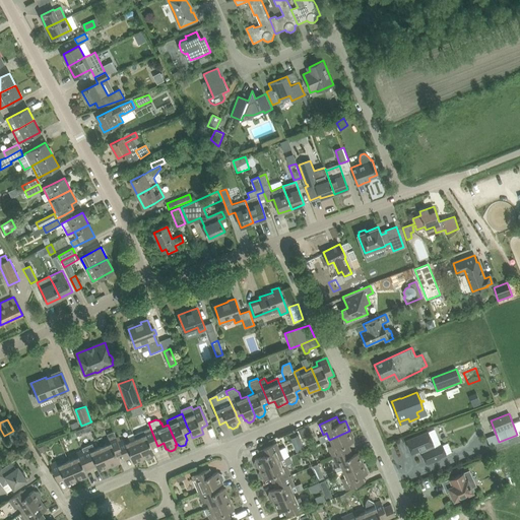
[(152,448),(157,446),(150,428),(134,435),(136,439),(144,458),(145,458),(146,459),(148,460),(152,458),(153,456),(153,455),(154,454),(152,448)]
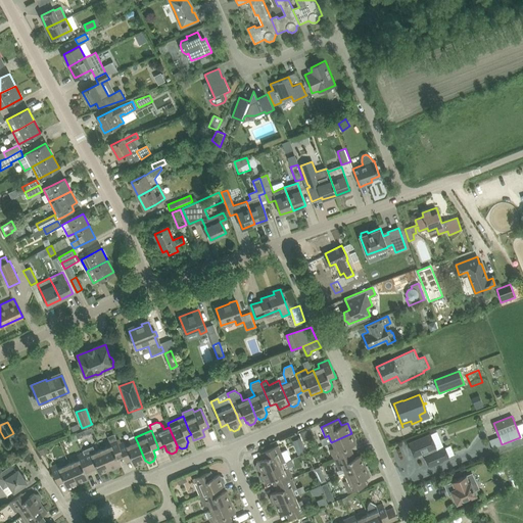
[(357,443),(351,433),(331,442),(333,447),(330,449),(334,460),(352,452),(350,446),(357,443)]
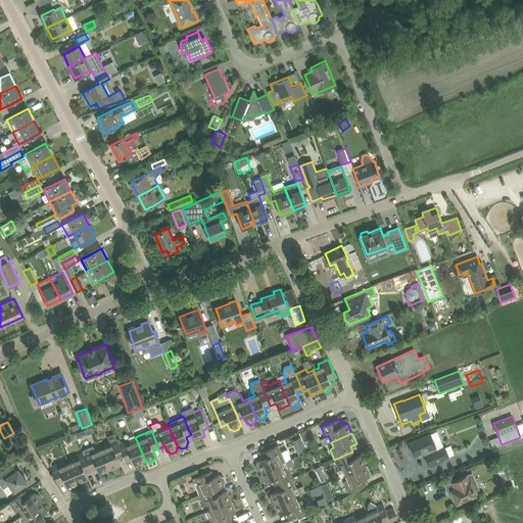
[(409,442),(415,456),(425,450),(427,455),(425,456),(429,466),(430,465),(431,466),(442,461),(442,460),(448,457),(444,447),(437,450),(430,433),(409,442)]
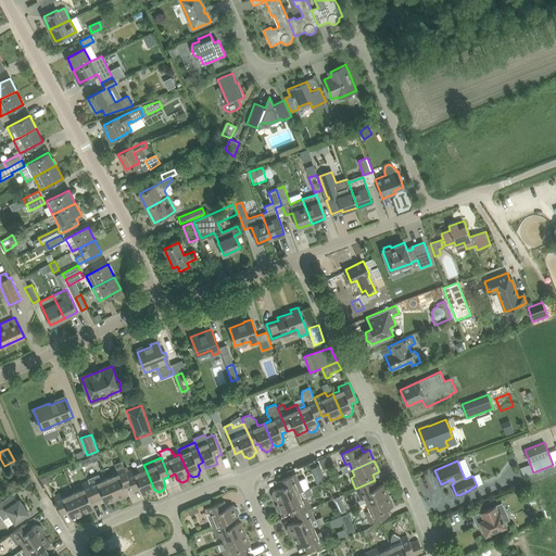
[(313,467),(317,482),(326,480),(321,465),(313,467)]
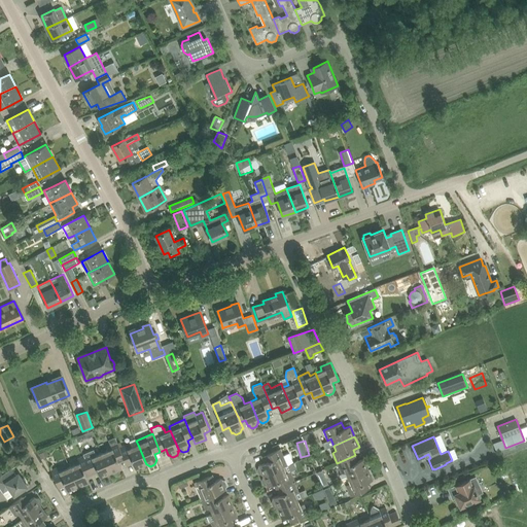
[(108,450),(102,453),(111,473),(112,472),(112,473),(115,475),(119,472),(120,470),(119,469),(121,468),(118,462),(125,460),(126,463),(126,462),(119,447),(117,442),(110,444),(106,446),(108,450)]
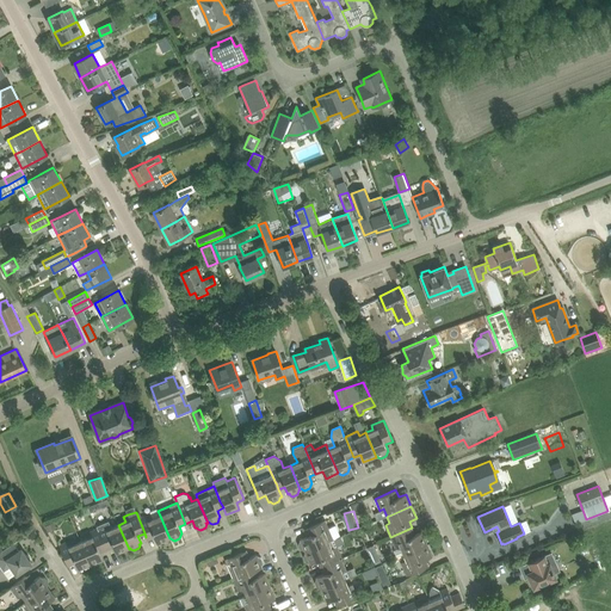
[(170,538),(160,516),(153,518),(150,513),(139,518),(146,536),(146,537),(147,541),(154,537),(158,544),(170,538)]
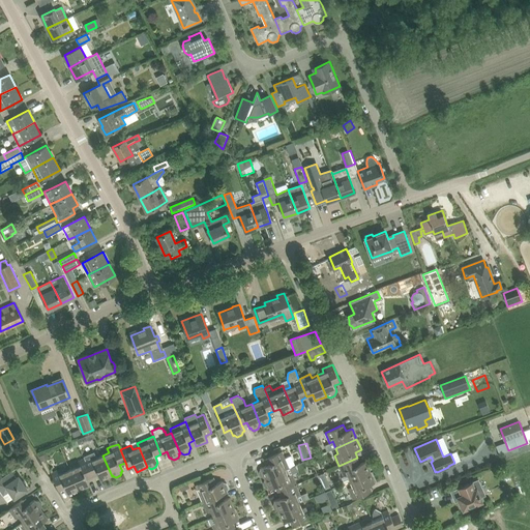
[(265,478),(290,468),(283,450),(264,459),(266,465),(261,467),(261,469),(260,469),(259,472),(261,476),(263,477),(264,477),(265,478)]
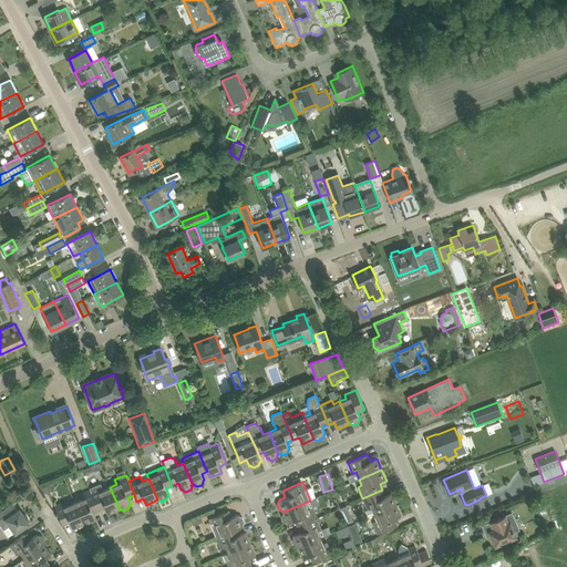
[(102,485),(91,490),(98,507),(99,509),(105,507),(107,514),(120,509),(110,487),(103,490),(102,485)]
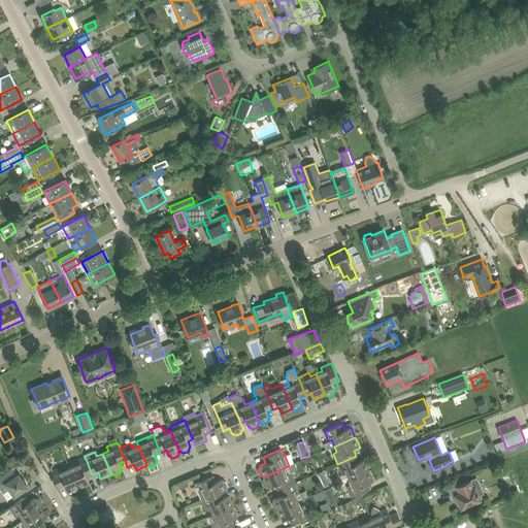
[(89,484),(87,477),(92,474),(85,456),(74,461),(75,464),(69,467),(78,488),(89,484)]
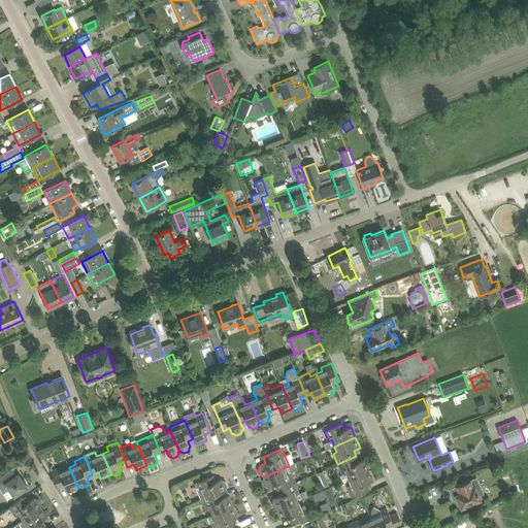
[(364,459),(359,462),(356,456),(337,464),(342,474),(345,472),(349,479),(369,470),(364,459)]
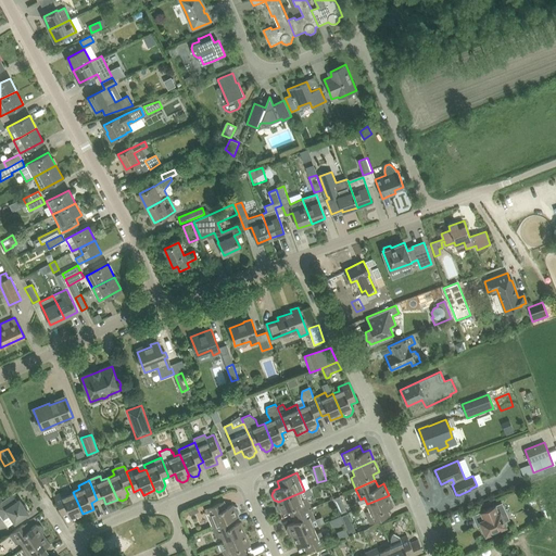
[(83,514),(73,492),(67,494),(65,491),(54,495),(62,515),(68,513),(72,519),(83,514)]
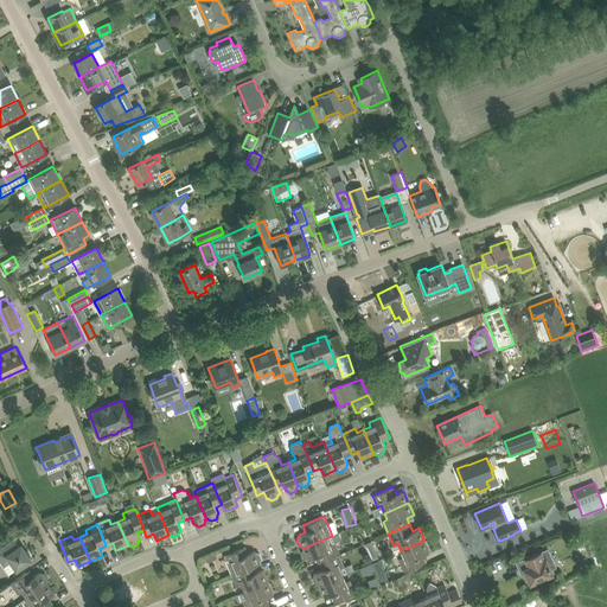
[(340,555),(334,542),(331,544),(327,537),(304,548),(304,549),(302,549),(301,553),(304,557),(307,558),(308,558),(308,560),(315,557),(319,563),(323,562),(340,555)]
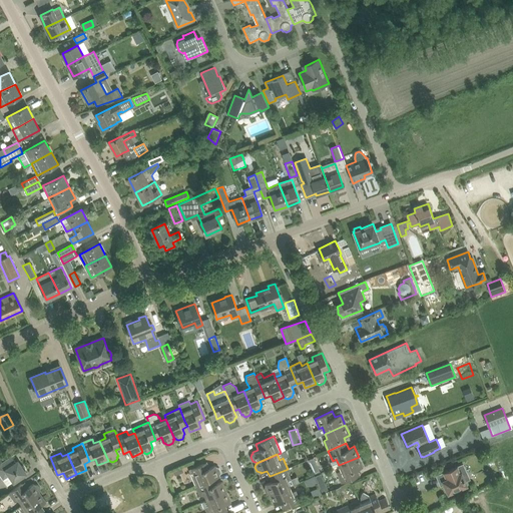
[(22,466),(20,463),(18,460),(16,462),(12,456),(12,455),(11,456),(0,463),(0,475),(3,480),(9,475),(14,482),(18,479),(27,473),(26,472),(26,471),(26,470),(25,469),(25,467),(24,466),(22,466)]
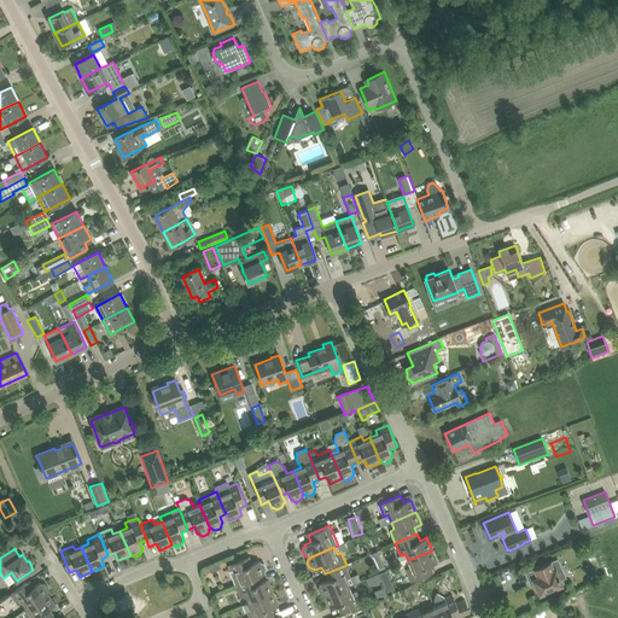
[(437,563),(432,551),(408,560),(410,567),(407,569),(412,582),(433,573),(430,566),(437,563)]
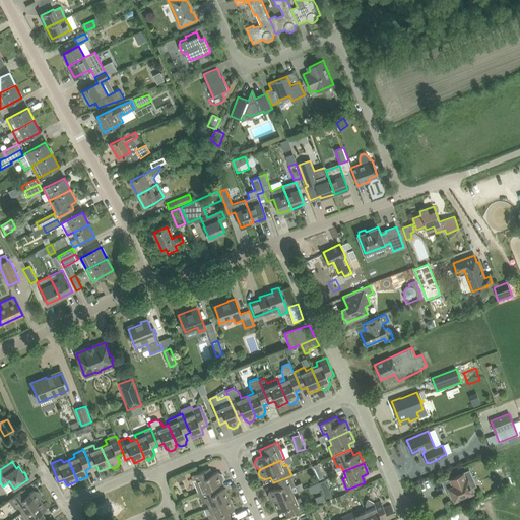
[(218,473),(218,471),(212,474),(209,468),(206,469),(192,475),(198,493),(202,491),(211,488),(216,485),(222,482),(222,481),(223,480),(224,478),(222,474),(219,473),(218,473)]
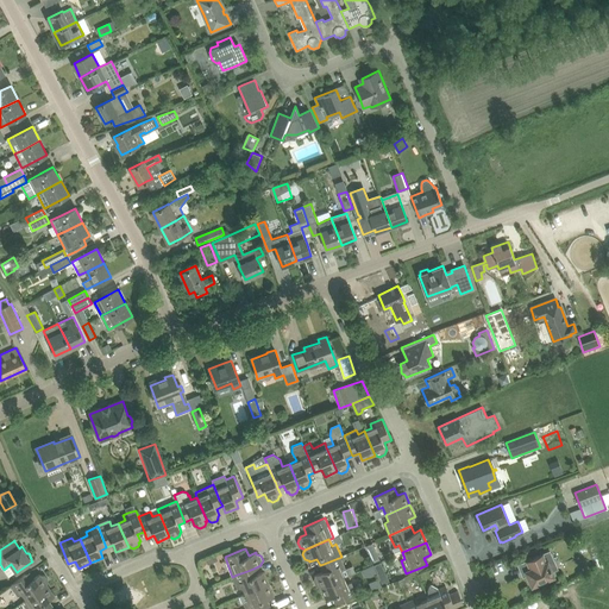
[(527,572),(532,585),(542,581),(542,583),(551,579),(550,578),(553,576),(552,571),(558,569),(551,551),(519,565),(522,573),(527,572)]
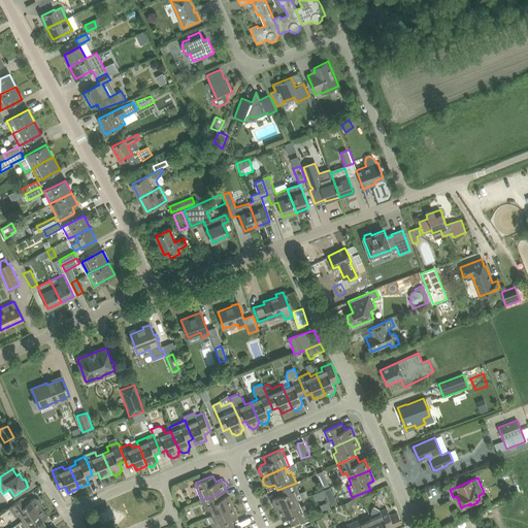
[(277,509),(299,500),(296,494),(300,493),(296,483),(277,490),(279,496),(273,498),(274,500),(273,500),(272,503),(273,507),(276,508),(277,507),(277,509)]
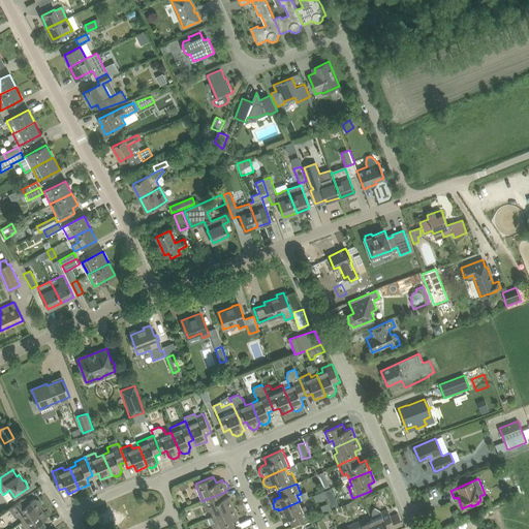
[(228,496),(223,499),(220,494),(215,496),(206,499),(201,501),(207,511),(211,509),(213,516),(234,507),(228,496)]
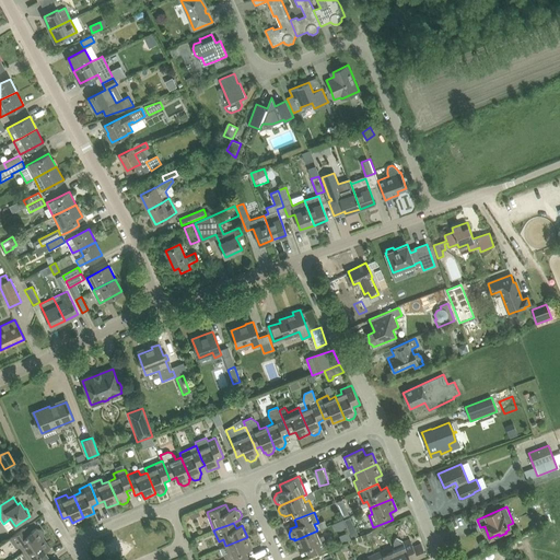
[(37,527),(31,532),(27,526),(10,538),(16,548),(21,546),(24,551),(44,538),(43,537),(44,536),(45,533),(42,528),(38,528),(37,529),(37,527)]
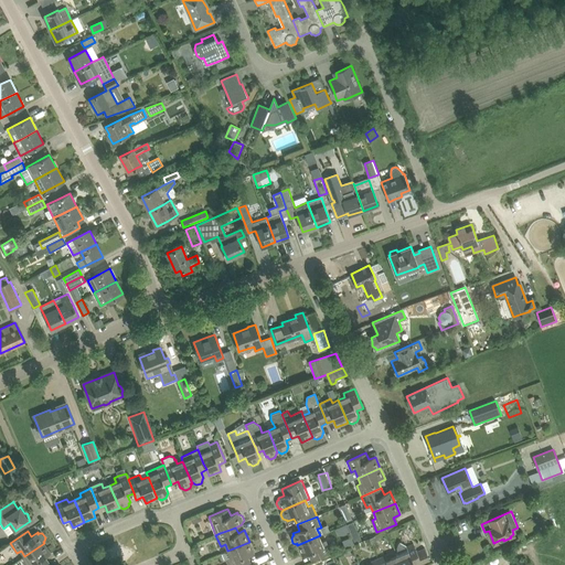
[(322,542),(320,535),(297,545),(302,556),(309,554),(311,560),(331,552),(327,540),(322,542)]
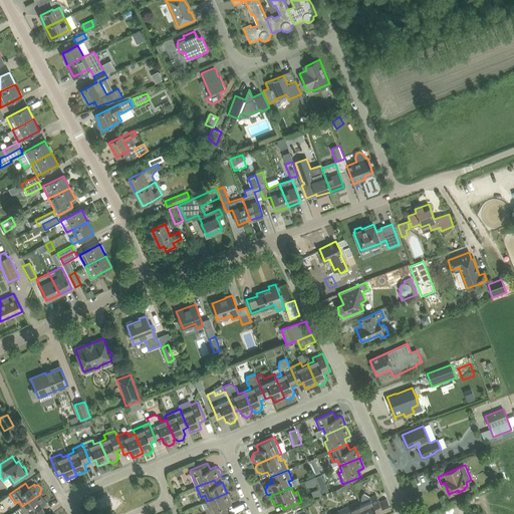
[(322,495),(320,488),(312,492),(314,498),(322,495)]
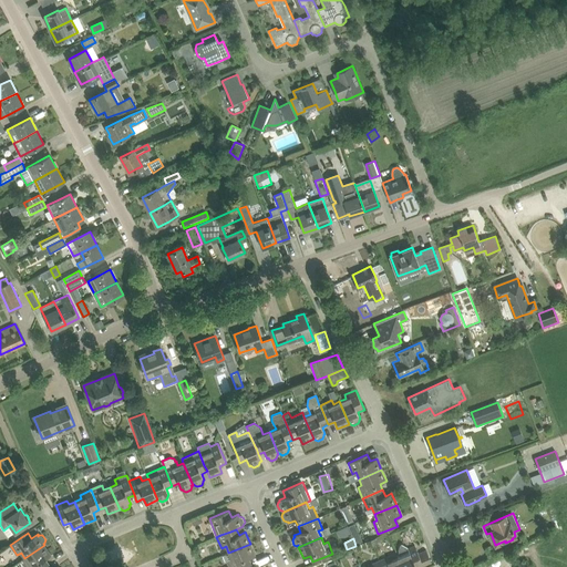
[(255,555),(250,544),(228,553),(232,559),(227,562),(229,566),(243,566),(251,564),(248,558),(255,555)]
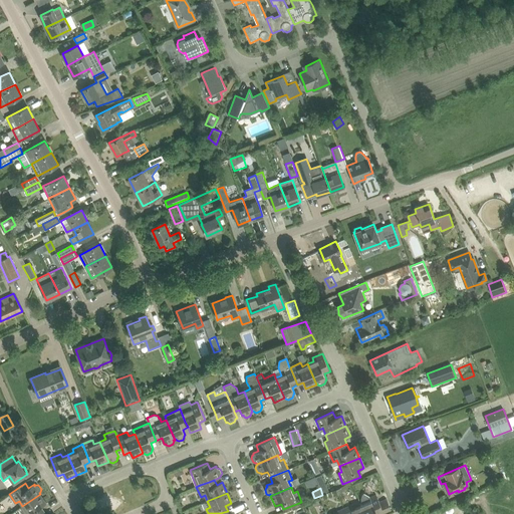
[(363,493),(362,495),(362,498),(361,500),(362,502),(362,504),(361,505),(364,513),(377,513),(379,512),(380,513),(383,512),(381,506),(389,503),(387,499),(379,502),(376,494),(370,497),(369,496),(369,497),(363,494),(363,493)]
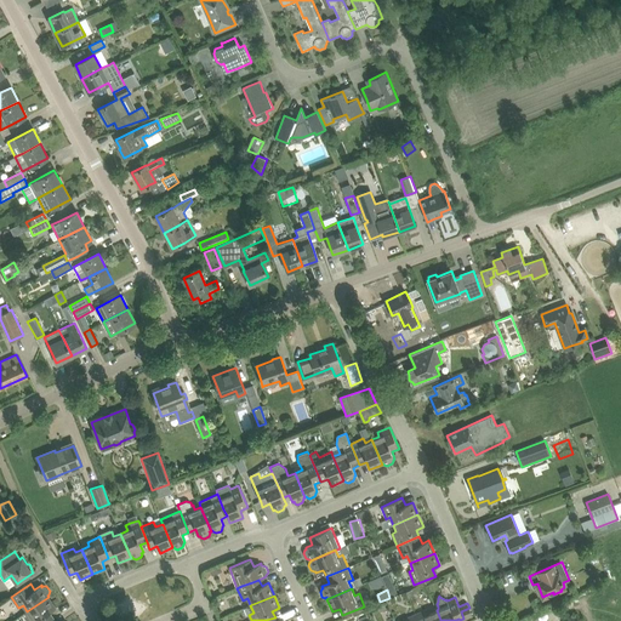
[(27,611),(23,614),(27,620),(49,620),(53,619),(50,613),(56,608),(49,597),(27,611)]
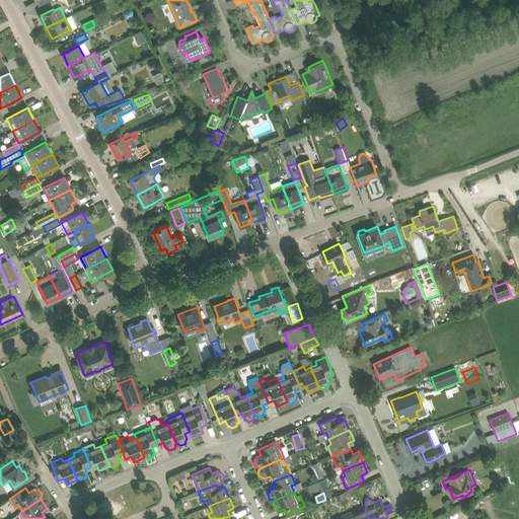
[(368,518),(365,510),(359,512),(358,509),(347,513),(349,518),(368,518)]
